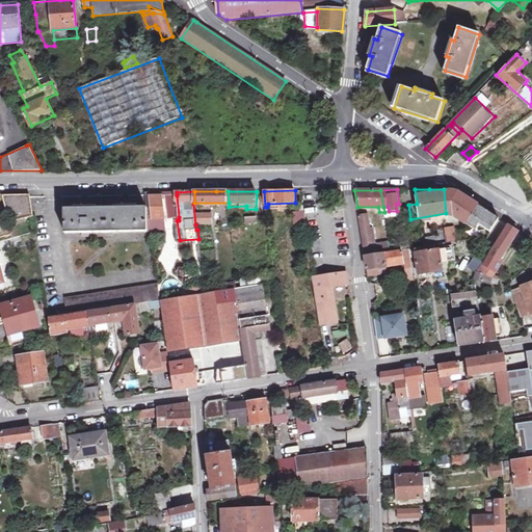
[(449,191),(444,192),(446,213),(450,212),(467,222),(478,205),(460,193),(452,191),(449,191)]
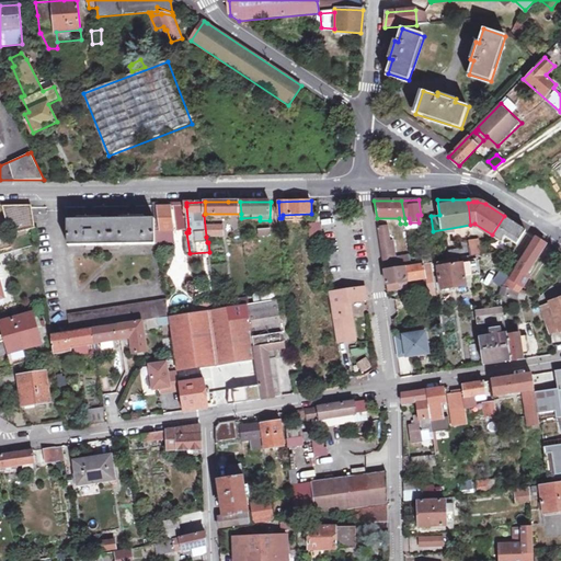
[(34,228),(35,228),(32,209),(32,206),(18,206),(3,206),(9,229),(9,230),(9,232),(10,232),(10,235),(11,233),(16,232),(26,229),(34,227),(34,228)]
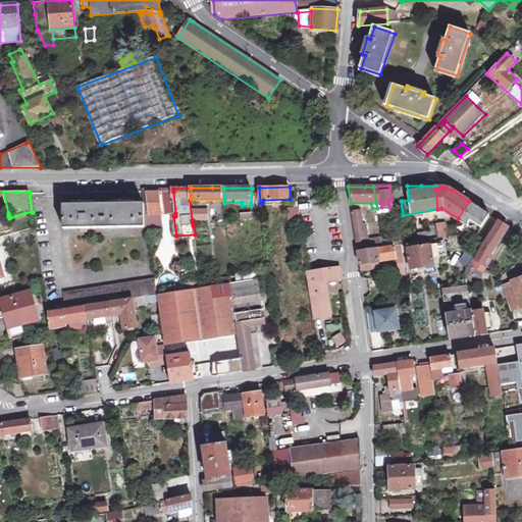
[(173,192),(160,193),(162,213),(175,213),(173,192)]
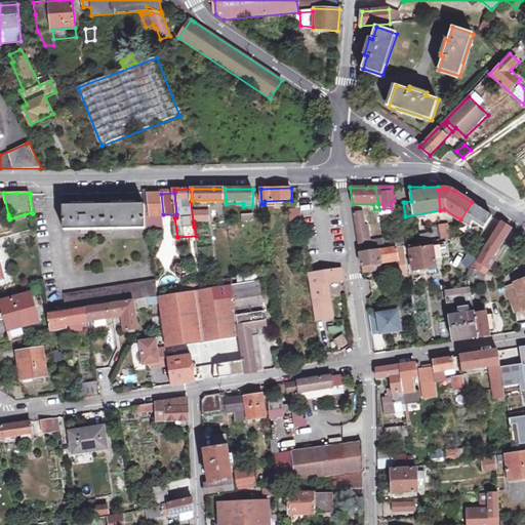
[(145,204),(146,216),(153,215),(163,214),(161,194),(144,194),(145,204)]
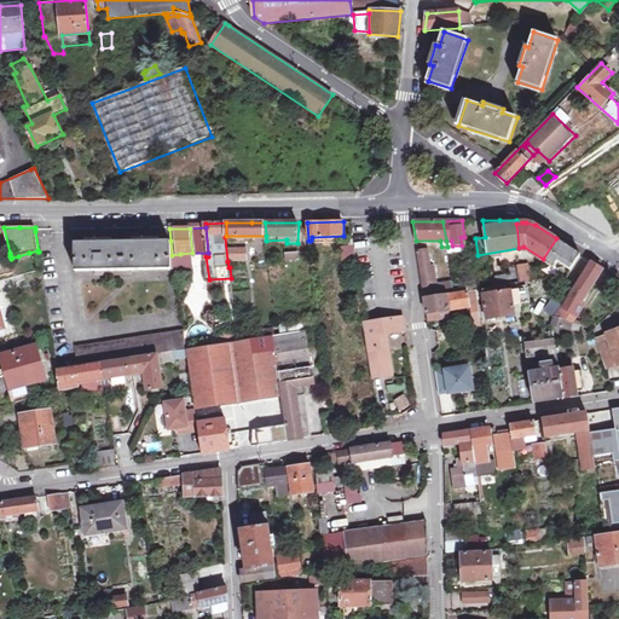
[(556,238),(543,259),(554,266),(557,260),(571,270),(580,254),(567,246),(556,238)]
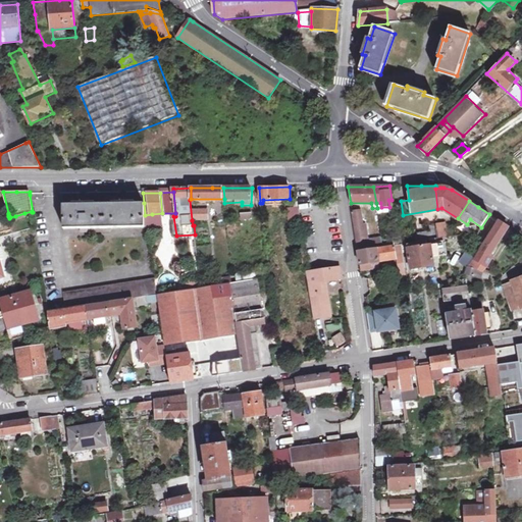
[(145,215),(144,203),(128,204),(62,205),(63,228),(145,226),(145,215)]
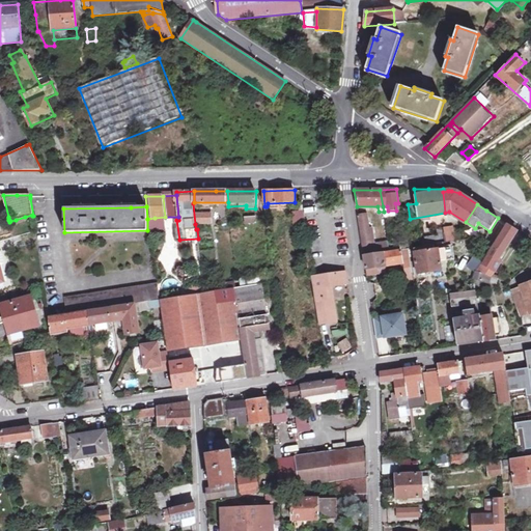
[(295,225),(306,224),(304,210),(294,212),(295,225)]
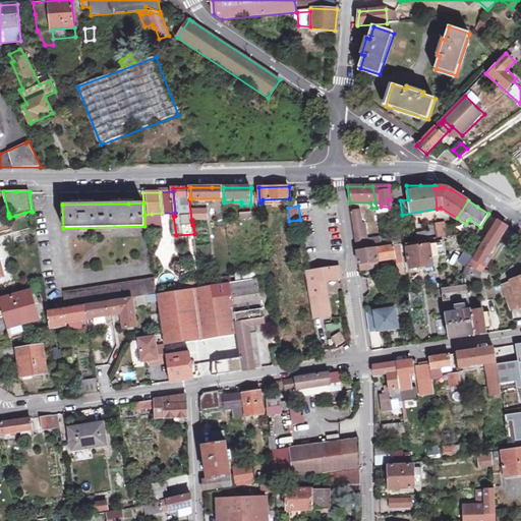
[(209,220),(208,210),(192,210),(193,220),(209,220)]
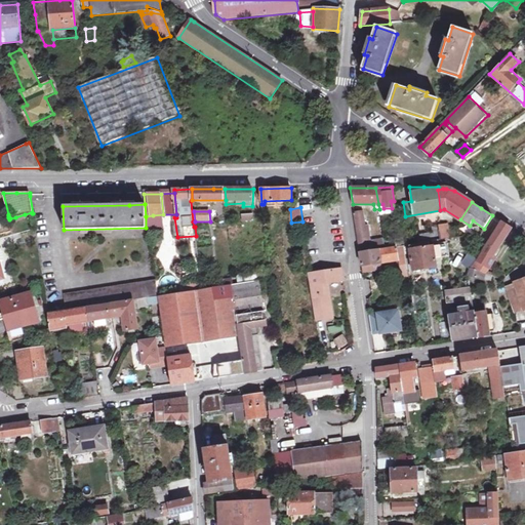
[(354,213),(360,252),(386,248),(385,242),(385,238),(371,241),(368,226),(365,226),(363,211),(354,213)]
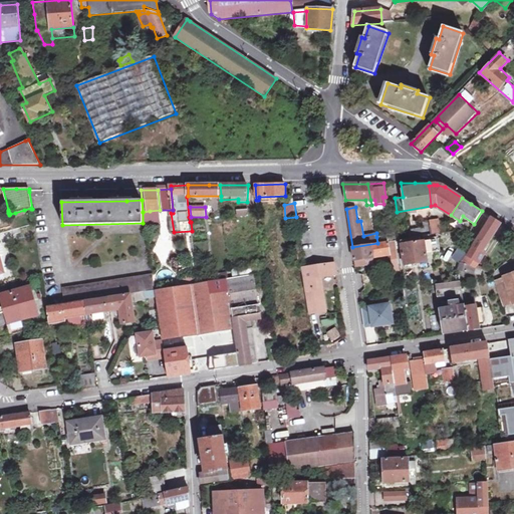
[(470,265),(475,267),(476,265),(485,253),(483,251),(500,224),(491,217),(462,262),(470,265)]
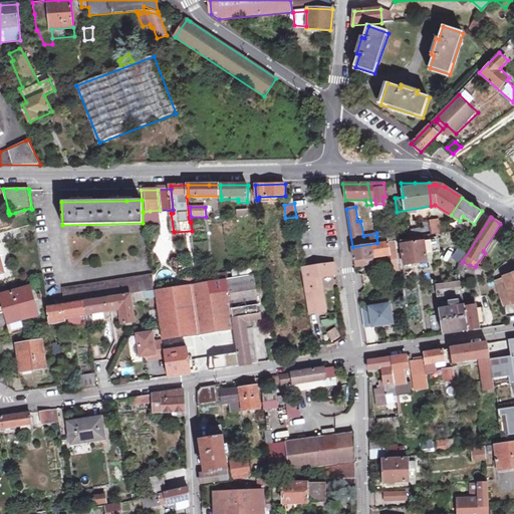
[(440,234),(439,221),(438,220),(422,222),(423,228),(409,230),(411,238),(440,234)]
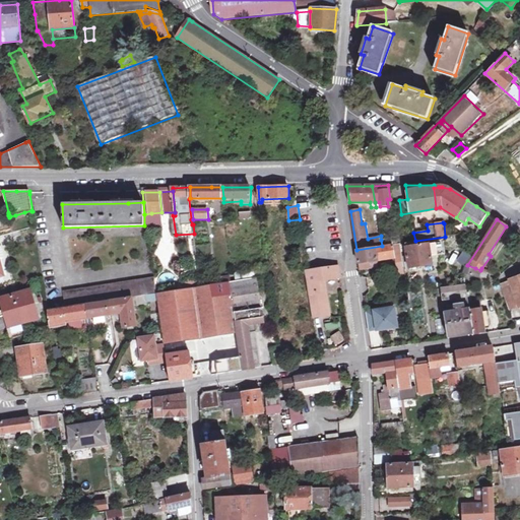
[(444,223),(445,237),(453,236),(455,222),(444,223)]
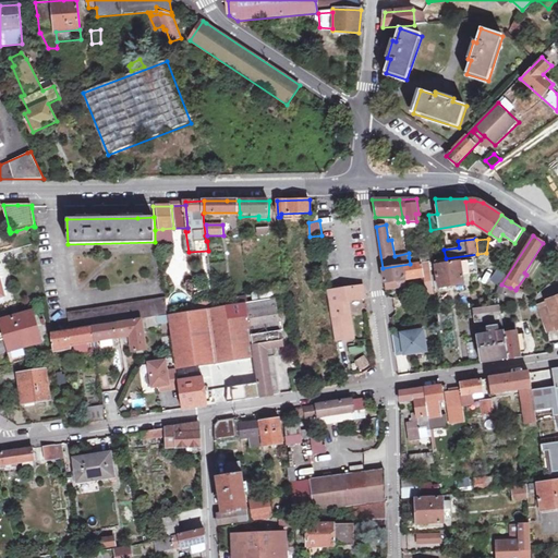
[(208,251),(189,252),(189,264),(210,263),(208,251)]
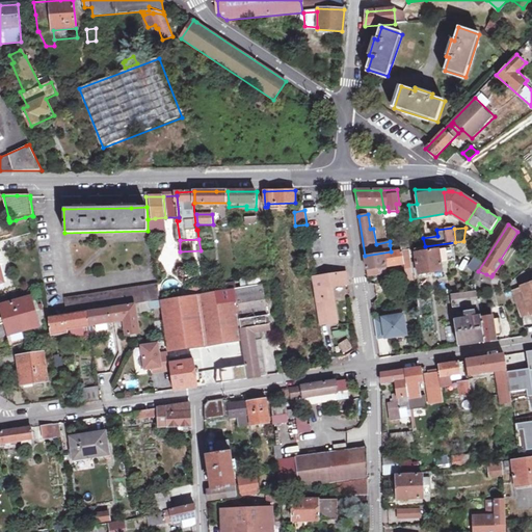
[(402,249),(410,248),(409,245),(403,246),(402,243),(390,245),(391,251),(401,250),(402,249)]
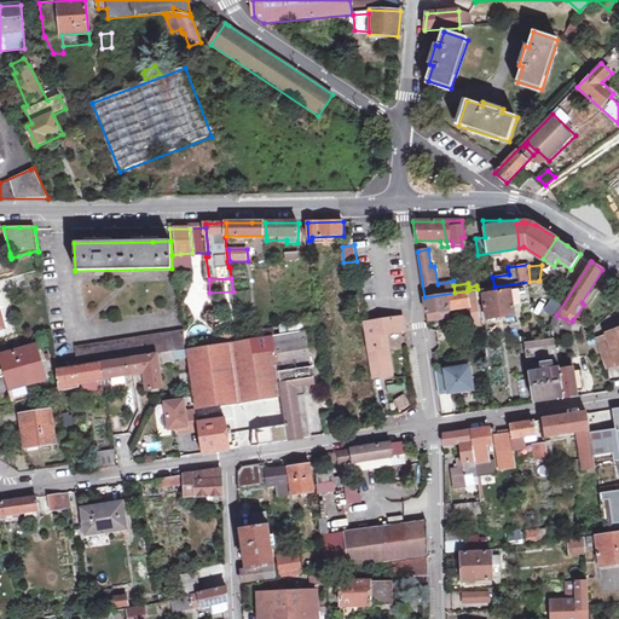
[(482,328),(478,289),(468,290),(473,329),(482,328)]
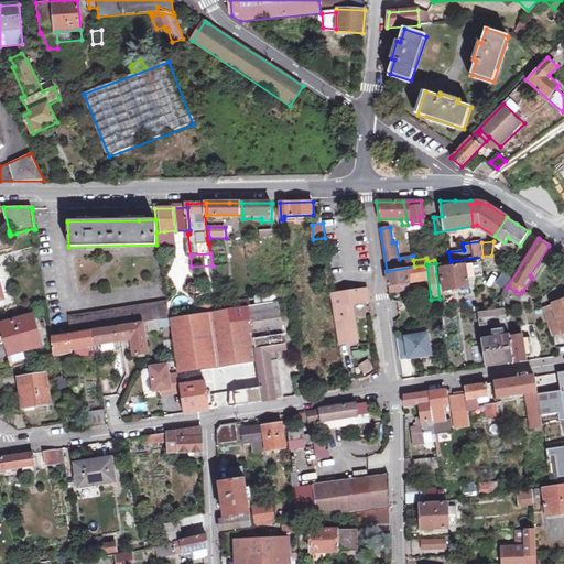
[(468,278),(466,266),(463,267),(463,263),(441,266),(444,291),(476,286),(474,278),(473,278),(468,278)]
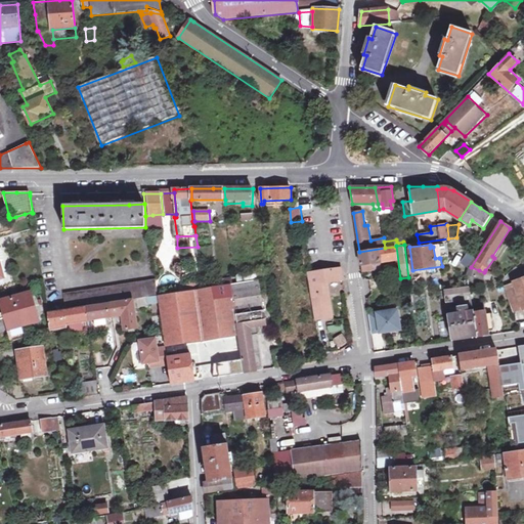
[(395,247),(385,248),(359,252),(362,269),(381,267),(380,263),(396,260),(395,247)]
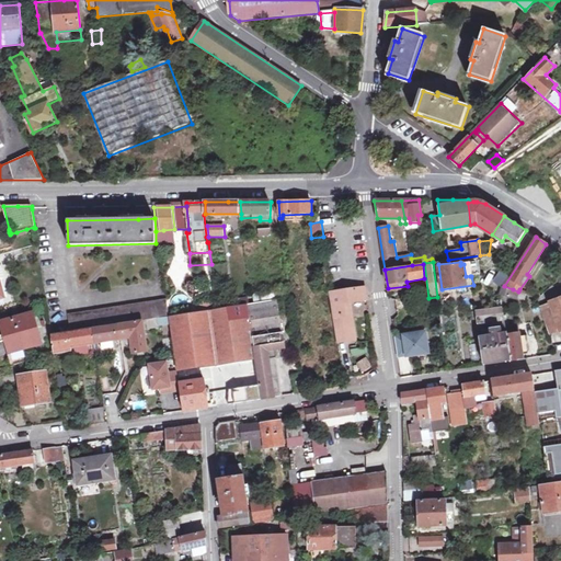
[(503,284),(512,272),(504,267),(496,279),(503,284)]
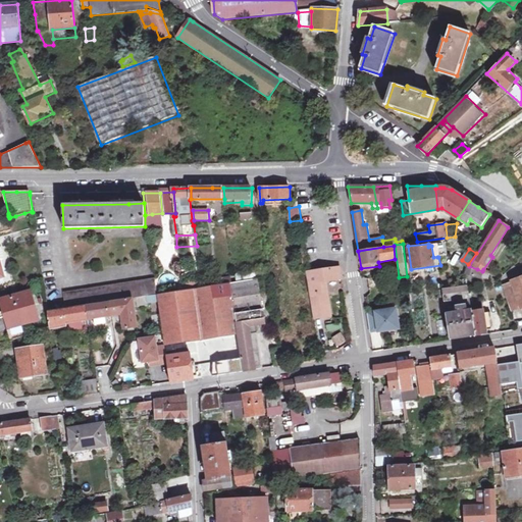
[(314,317),(331,315),(327,280),(341,278),(340,267),(308,271),(314,317)]
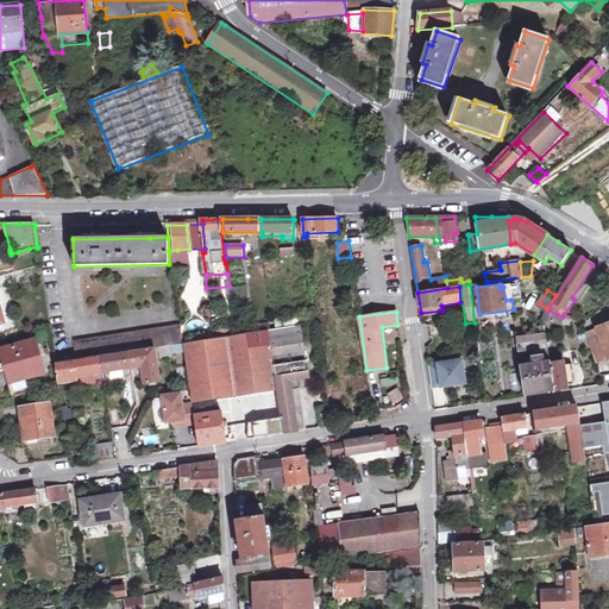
[(557,314),(556,322),(570,327),(572,320),(563,316),(557,314)]
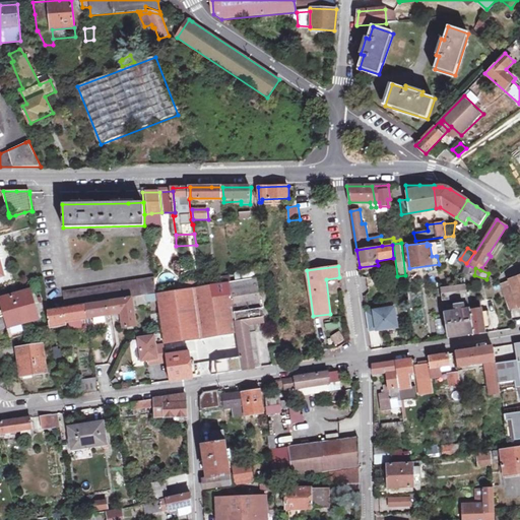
[(236,281),(231,282),(235,313),(244,370),(260,367),(258,352),(253,353),(250,333),(255,332),(257,332),(256,325),(264,324),(258,278),(250,279),(248,271),(235,273),(236,281)]
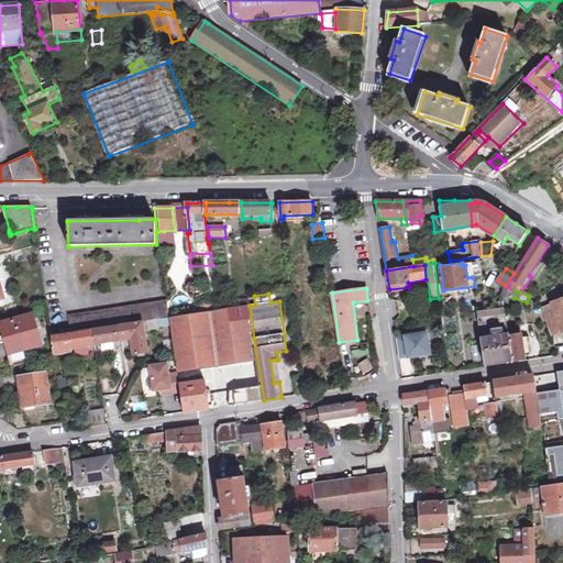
[(562,331),(562,330),(562,298),(541,306),(551,334),(562,331)]
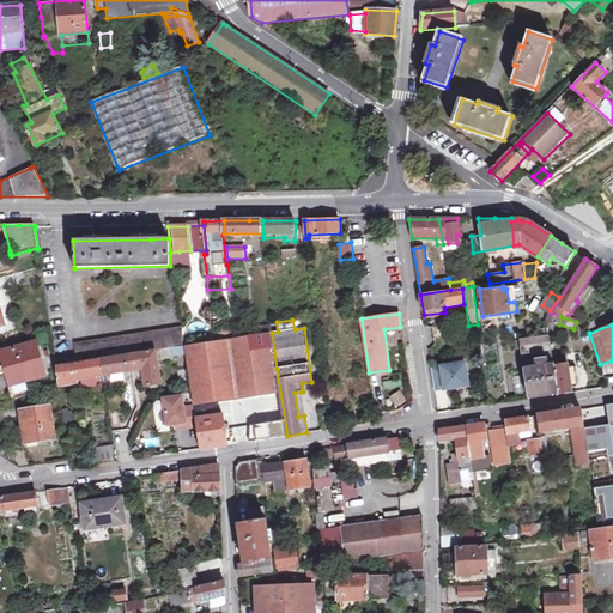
[(184,345),(183,335),(182,328),(178,328),(74,344),(77,354),(72,354),(74,363),(184,345)]
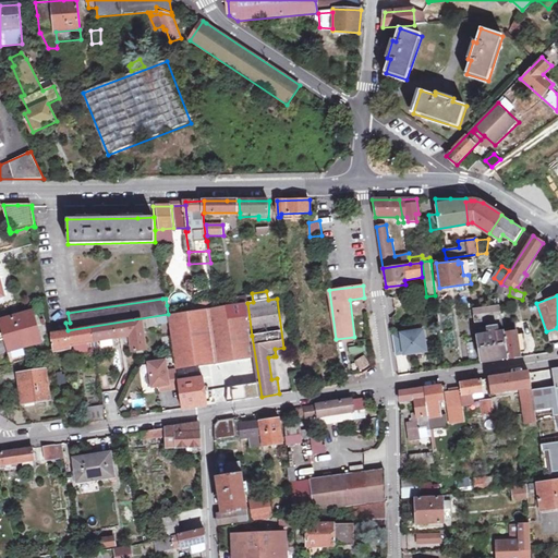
[(215,299),(167,305),(168,314),(216,307),(215,299)]
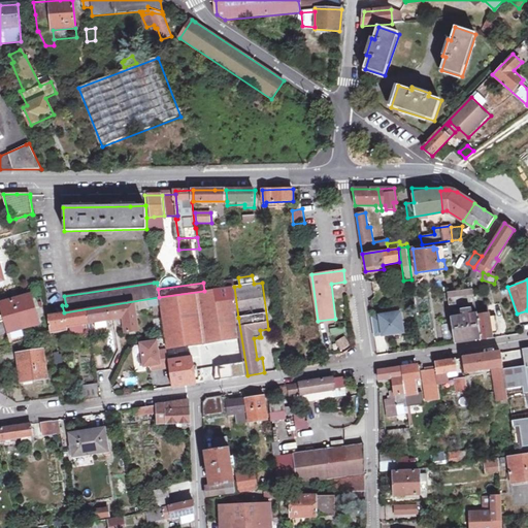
[(238,318),(234,287),(204,291),(159,297),(160,299),(150,300),(150,306),(157,305),(158,307),(161,307),(167,350),(183,347),(228,340),(231,364),(218,367),(216,381),(246,375),(237,318),(238,318)]
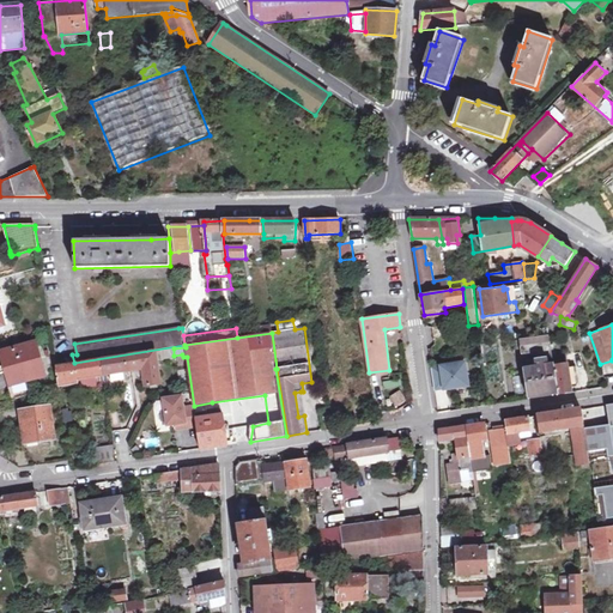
[(522,353),(536,352),(539,366),(525,369),(528,398),(544,395),(558,393),(558,394),(571,392),(568,364),(563,365),(564,368),(556,370),(554,364),(548,365),(547,358),(552,357),(550,337),(520,340),(522,353)]
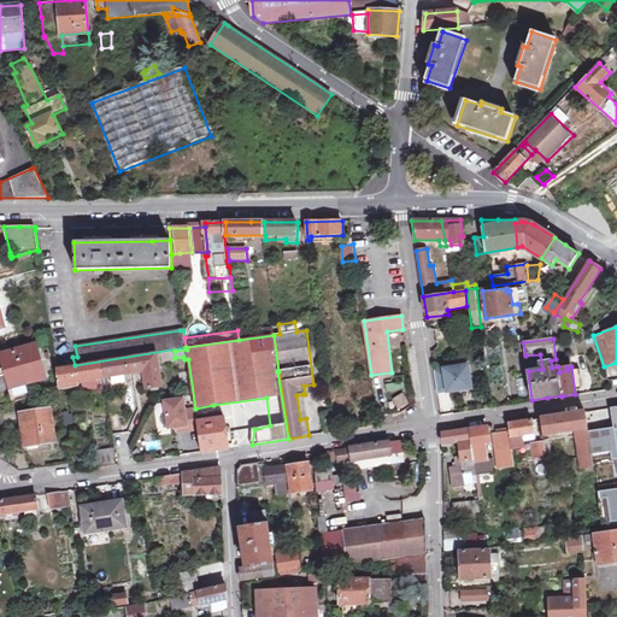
[(15,401),(33,397),(29,383),(46,378),(36,346),(3,356),(9,378),(15,401)]
